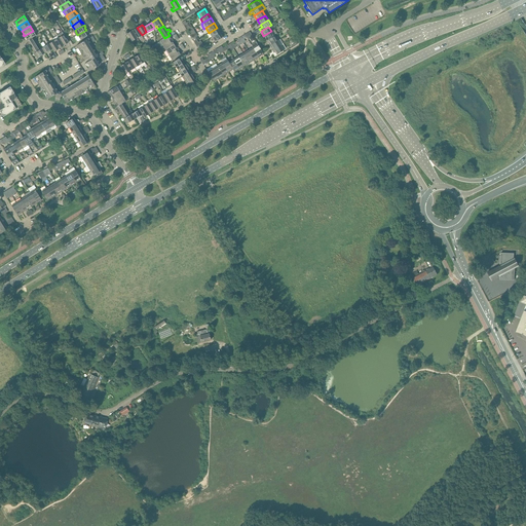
[(132,31),(137,38),(142,35),(137,28),(132,31)]
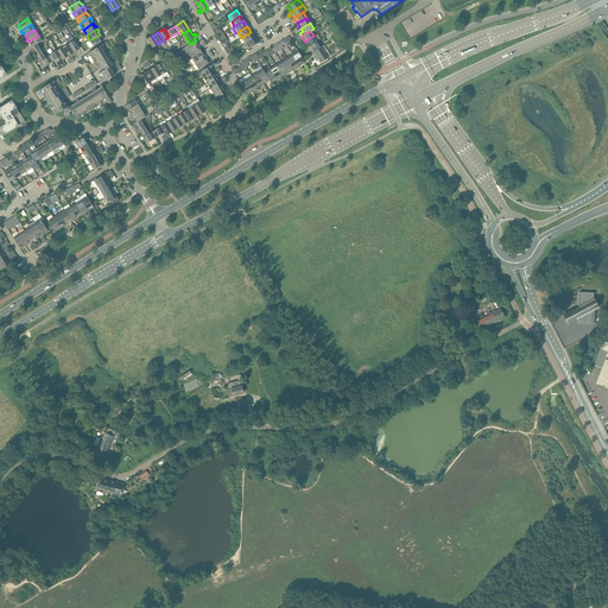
[(241,38),(245,43),(254,37),(251,32),(241,38)]
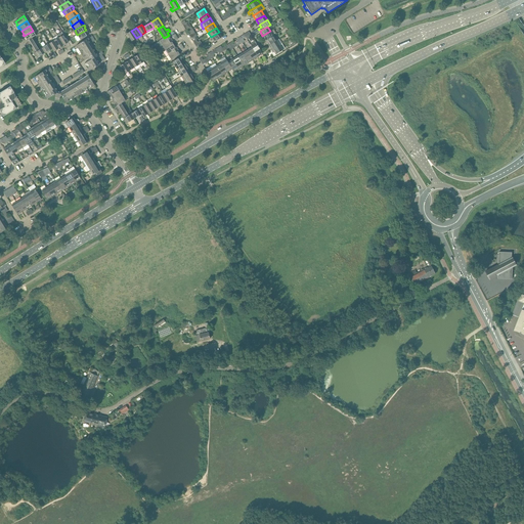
[(270,31),(263,36),(265,41),(273,36),(276,34),(273,29),(270,31)]
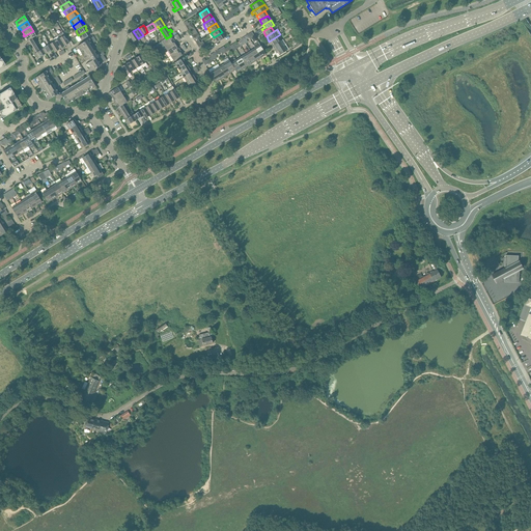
[(78,35),(81,40),(91,34),(89,32),(88,32),(87,30),(78,35)]
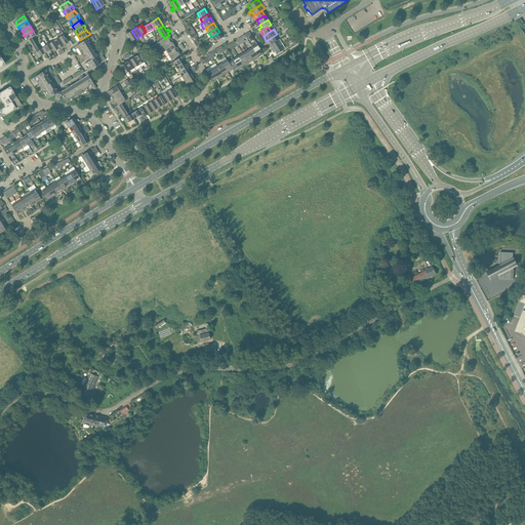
[(26,37),(27,40),(32,38),(36,35),(33,31),(24,36),(25,38),(26,37)]
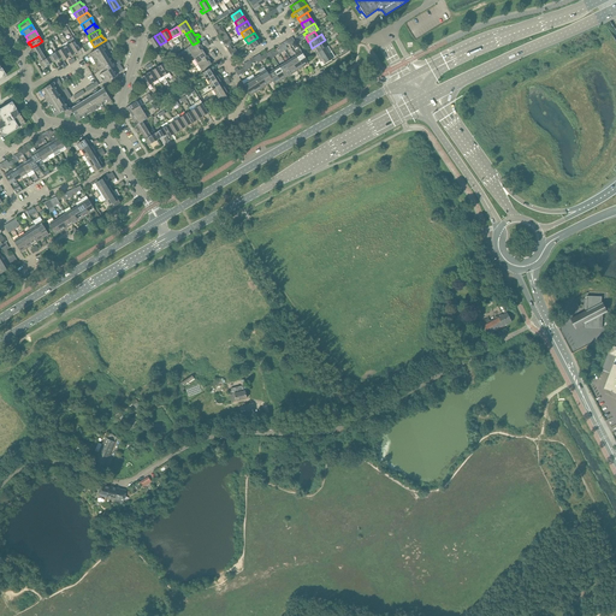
[(154,36),(149,40),(154,48),(160,45),(154,36)]
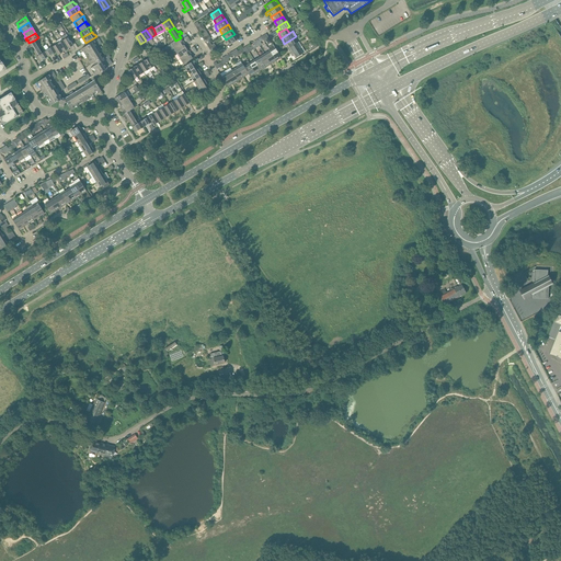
[(61,37),(63,41),(68,48),(73,45),(66,34),(61,37)]
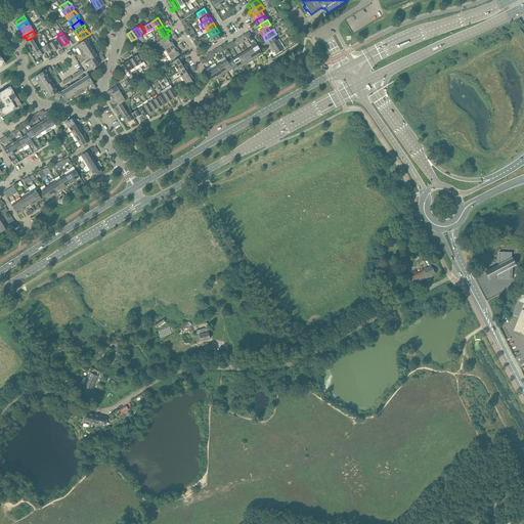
[(211,37),(214,42),(222,37),(219,32),(211,37)]
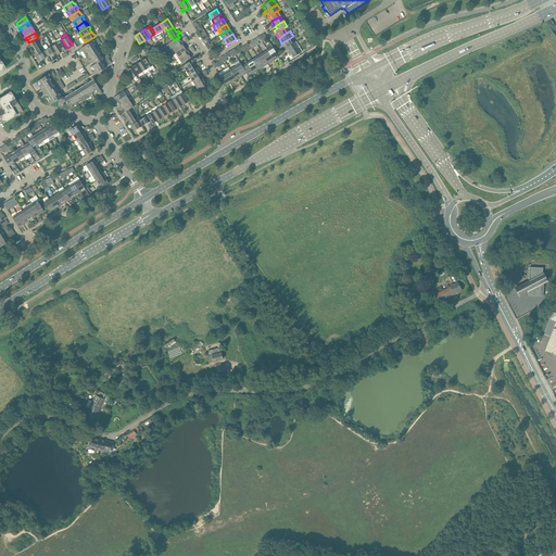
[(169,43),(166,46),(169,50),(172,48),(181,42),(180,40),(180,41),(178,38),(174,40),(168,42),(169,43)]
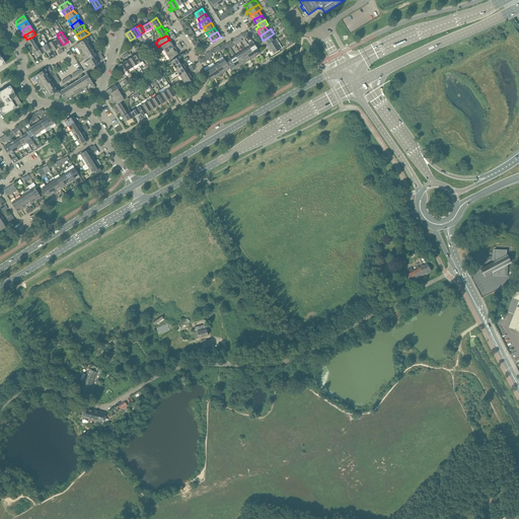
[(266,45),(274,41),(271,35),(263,41),(266,45)]
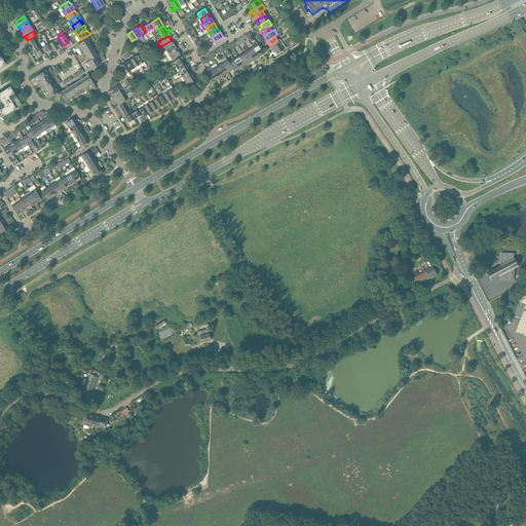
[(28,43),(25,45),(27,47),(30,46),(32,50),(37,47),(32,38),(27,40),(27,41),(28,43)]
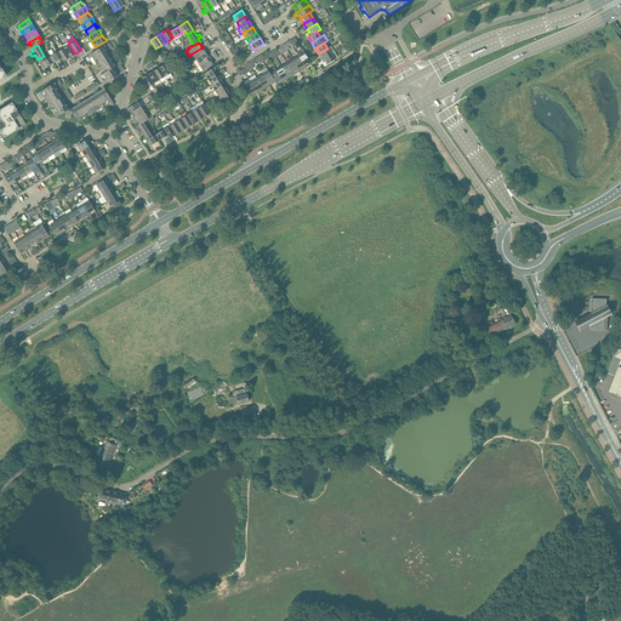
[(69,57),(75,53),(69,45),(63,49),(69,57)]
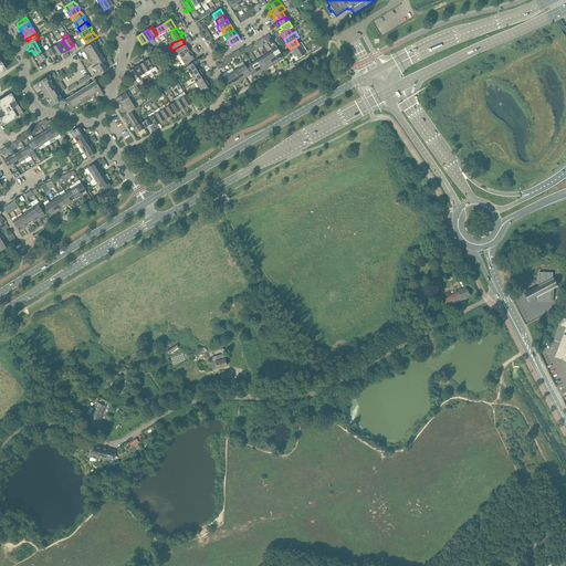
[(299,44),(290,49),(293,54),(304,48),(301,42),(299,44)]
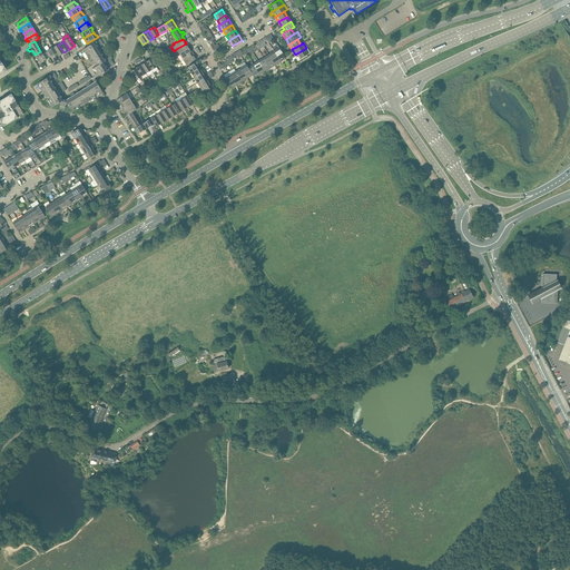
[(94,43),(82,49),(92,65),(95,64),(97,66),(91,69),(97,77),(107,70),(102,64),(105,61),(99,52),(102,51),(100,47),(97,49),(94,43)]
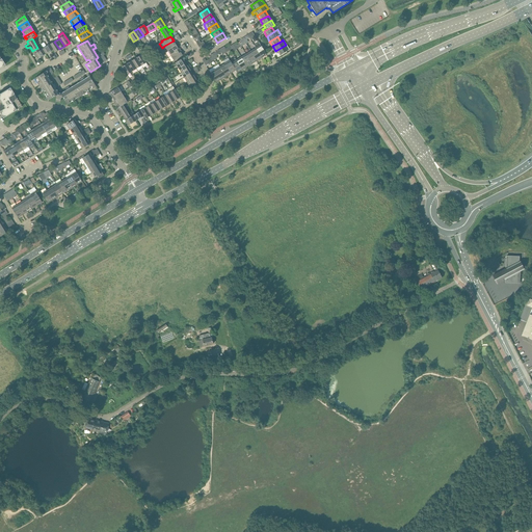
[(174,41),(164,46),(167,51),(177,46),(175,43),(175,42),(174,41)]
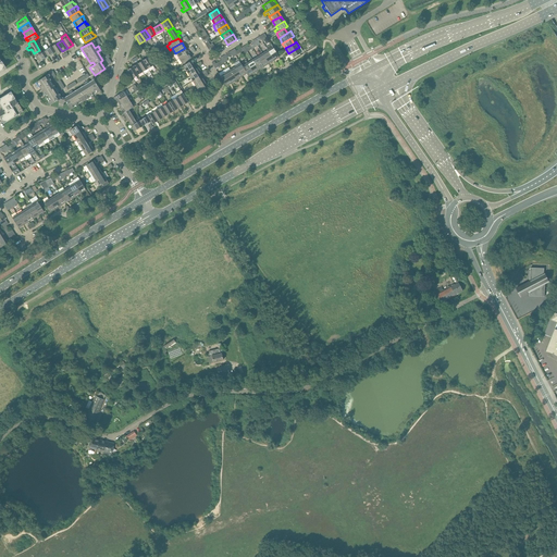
[(56,51),(58,54),(62,51),(57,44),(52,47),(56,51)]
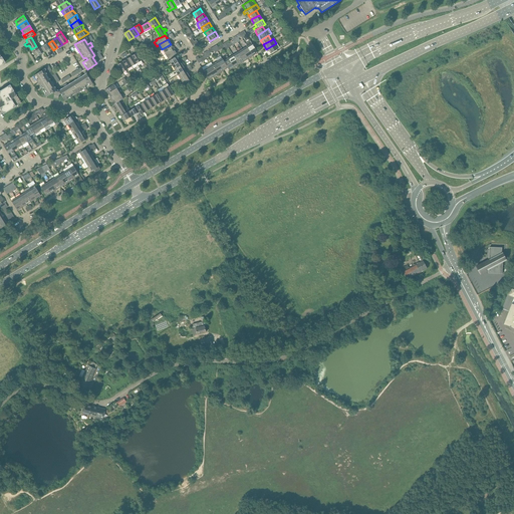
[(48,43),(40,47),(44,52),(51,47),(48,43)]
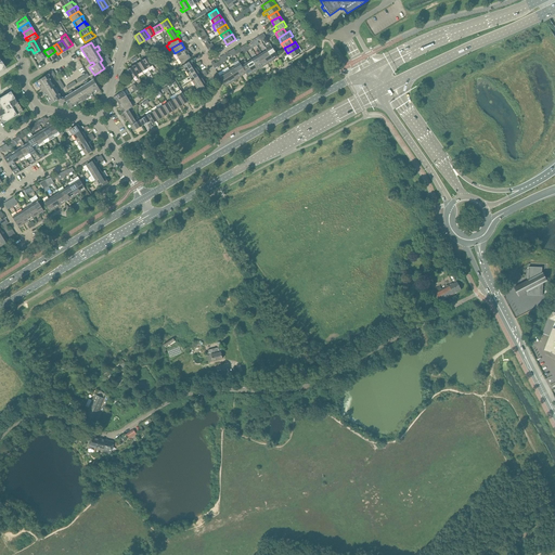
[(273,60),(278,57),(272,47),(267,50),(273,60)]
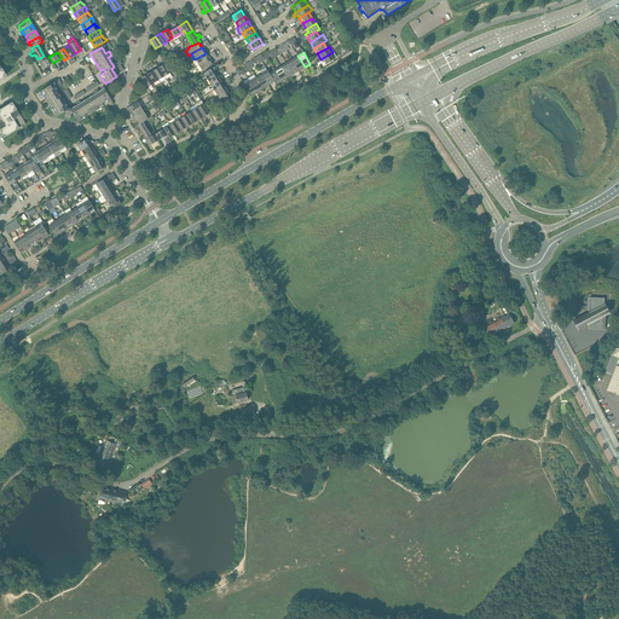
[(336,58),(333,52),(320,59),(324,65),(336,58)]
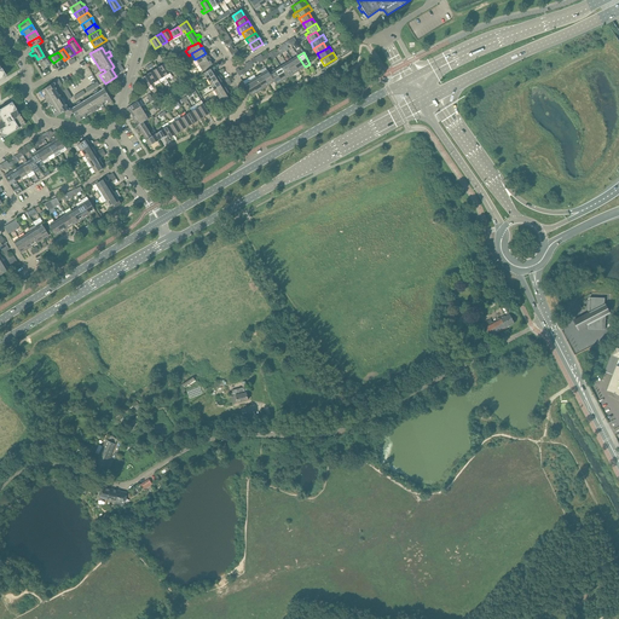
[(206,53),(195,59),(198,65),(209,58),(208,56),(207,57),(206,53)]
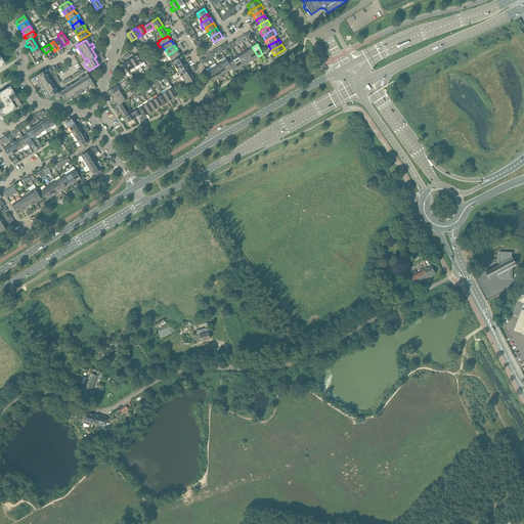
[(37,58),(45,53),(41,48),(39,50),(37,47),(32,50),(37,58)]
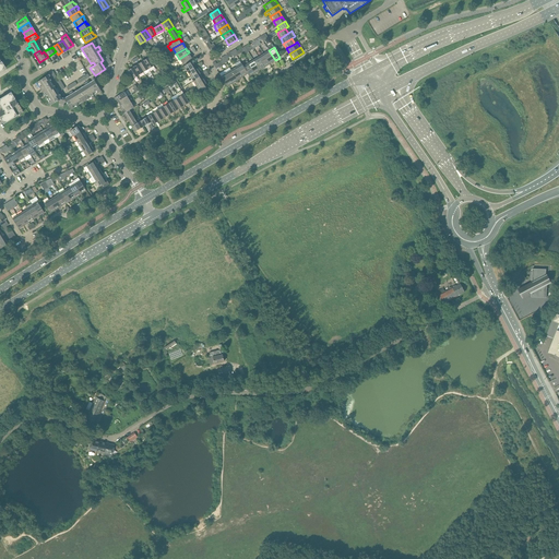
[(263,54),(270,63),(275,60),(269,50),(263,54)]
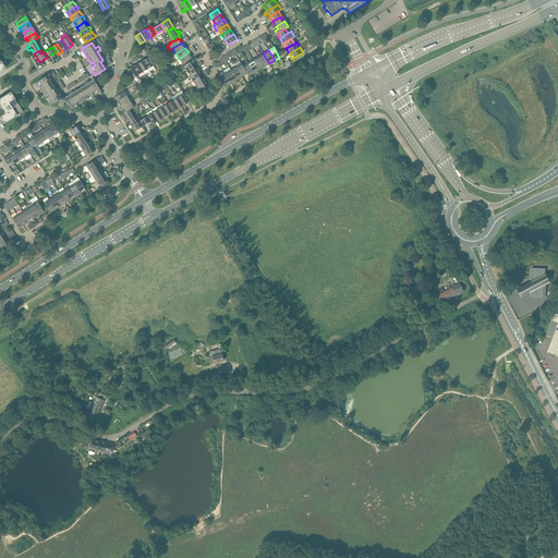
[(189,52),(179,59),(182,63),(191,58),(190,55),(189,52)]
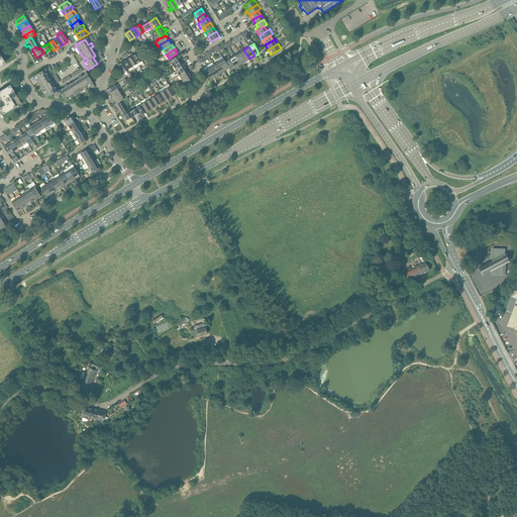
[(239,53),(244,62),(249,59),(243,49),(239,53)]
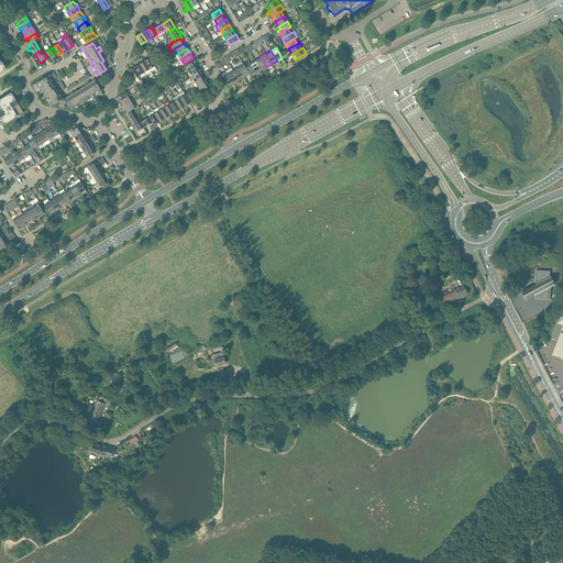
[(153,64),(150,57),(144,61),(150,69),(157,64),(156,62),(153,64)]
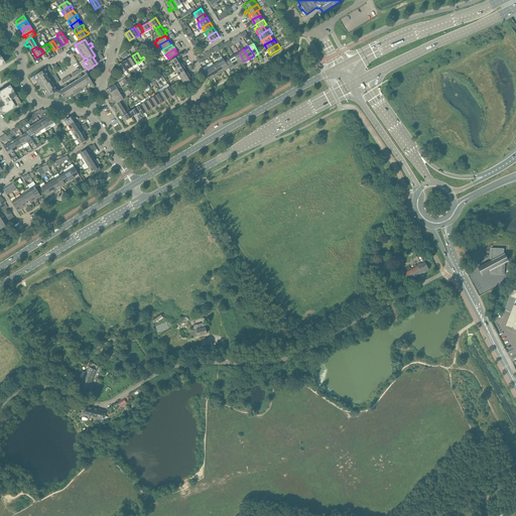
[(234,55),(240,65),(244,61),(239,52),(234,55)]
